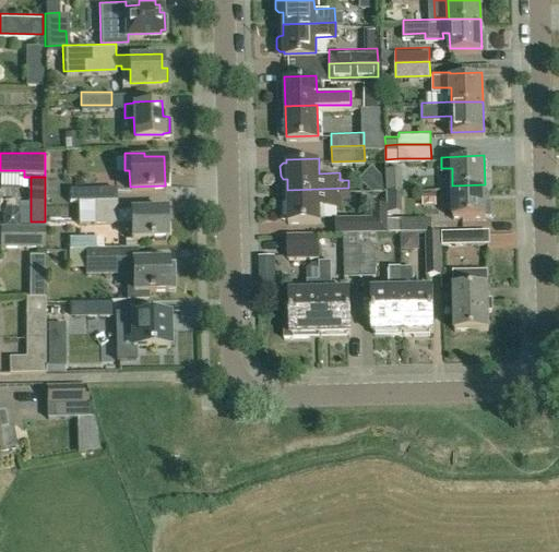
[(485,198),(485,184),(452,186),(453,214),(486,214),(486,213),(491,213),(491,198),(485,198)]
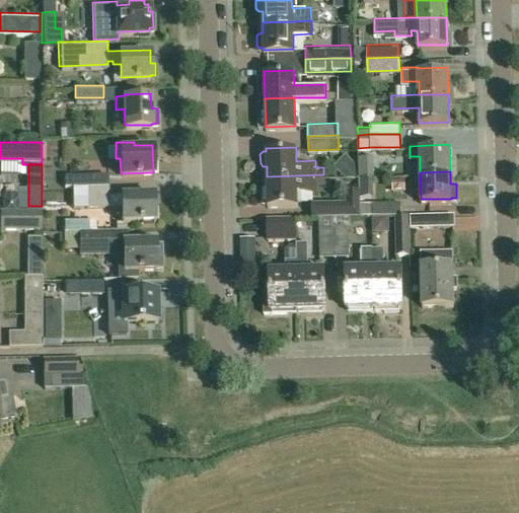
[(297,189),(316,188),(315,181),(323,180),(323,174),(267,176),(267,187),(264,187),(262,190),(262,199),(265,201),(268,201),(268,204),(297,203),(297,189)]
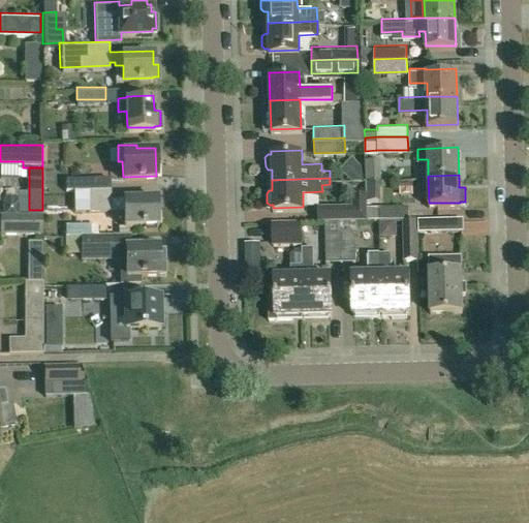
[(111,186),(73,187),(74,207),(111,207),(111,186)]
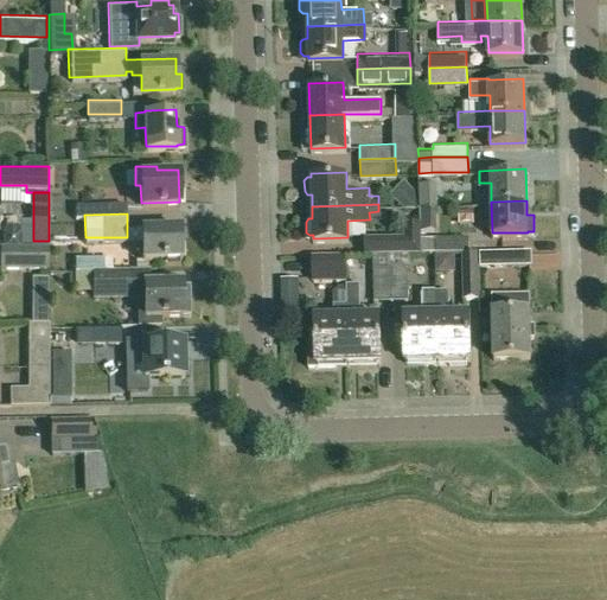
[(387,233),(388,248),(420,247),(419,218),(404,218),(404,233),(387,233)]
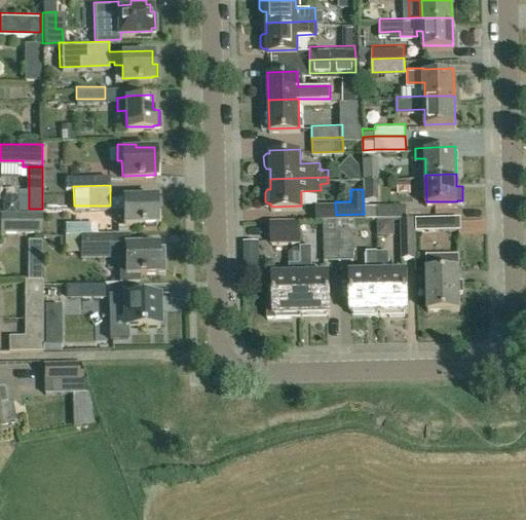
[(123,222),(156,221),(155,194),(122,194),(123,222)]
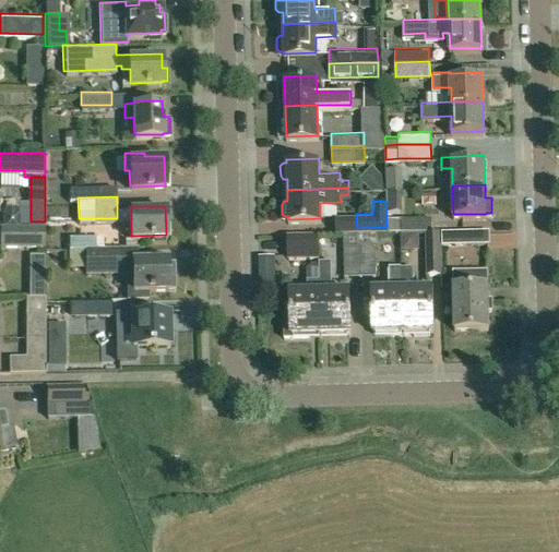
[(425,227),(432,227),(431,214),(401,215),(401,228),(418,227),(425,227)]
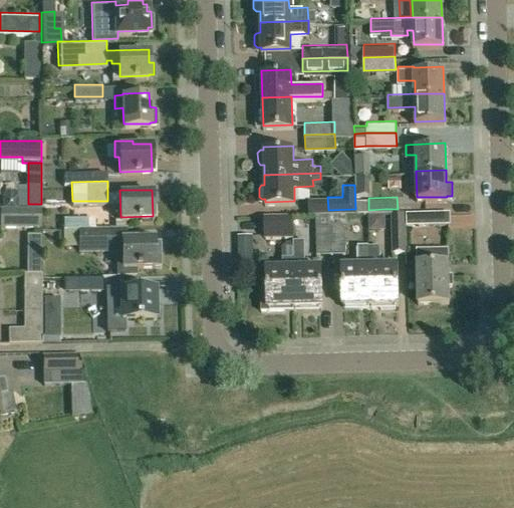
[(0,224),(41,224),(41,206),(0,206),(0,224)]
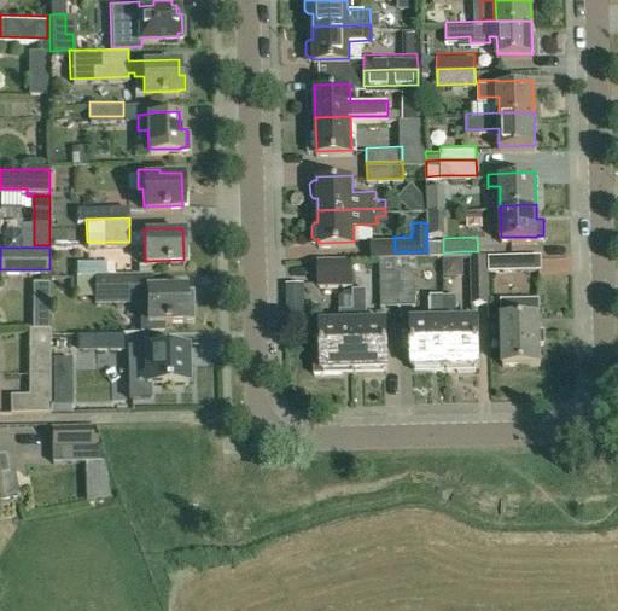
[(488,251),(488,267),(507,266),(507,250),(488,251)]
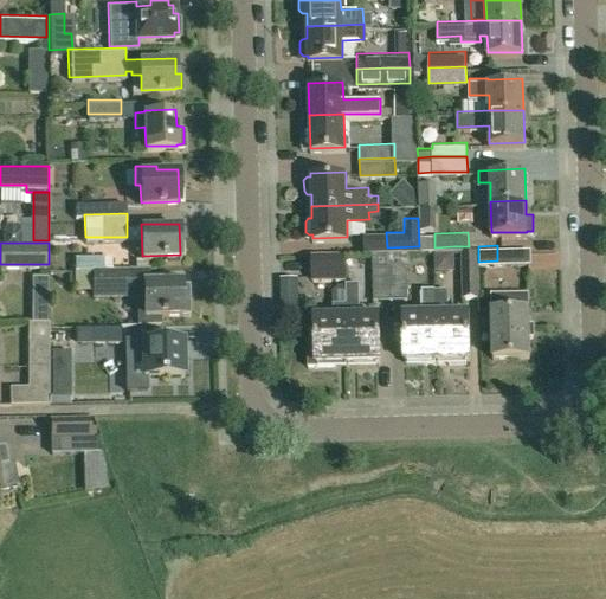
[(453,246),(434,248),(436,265),(455,265),(453,246)]
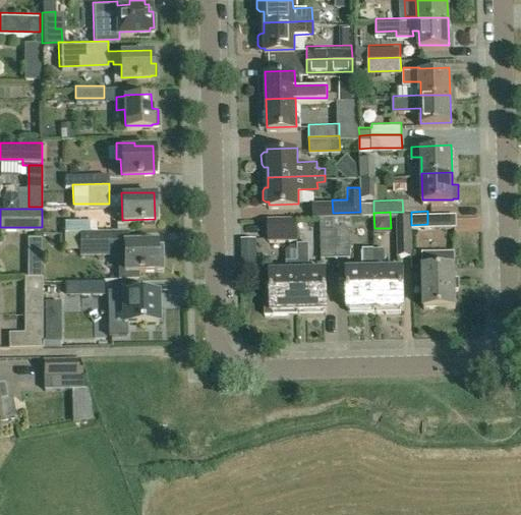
[(412,252),(411,225),(411,212),(403,212),(396,212),(397,252),(412,252)]
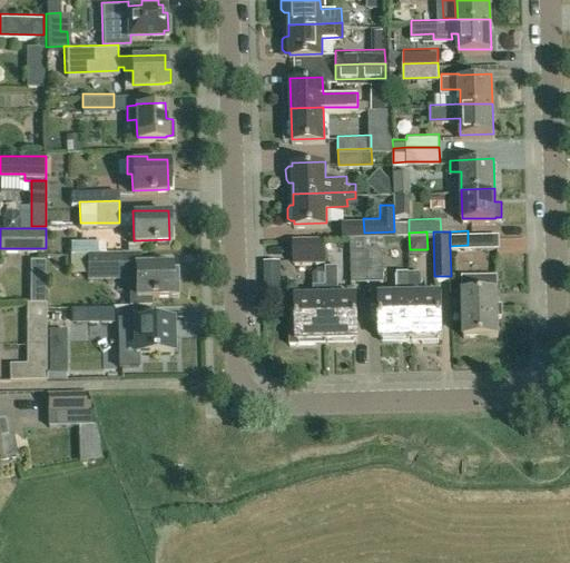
[(351,278),(367,278),(366,234),(351,235),(351,278)]
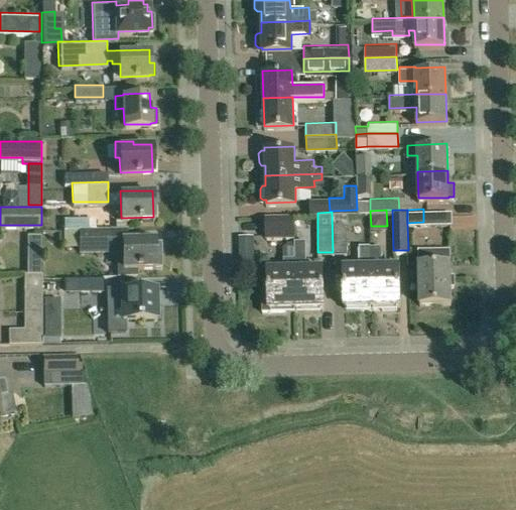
[(332,212),(333,252),(347,252),(347,222),(348,222),(348,212),(332,212)]
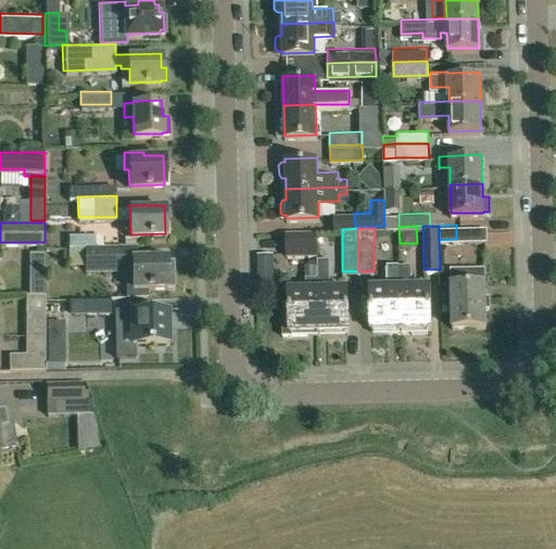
[(286,230),(287,254),(316,253),(315,229),(286,230)]
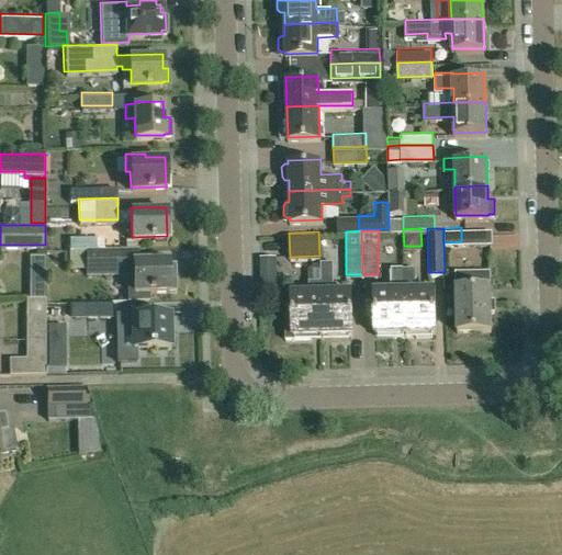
[(86,246),(69,246),(69,264),(86,264),(86,272),(123,271),(123,246),(103,246),(86,246)]
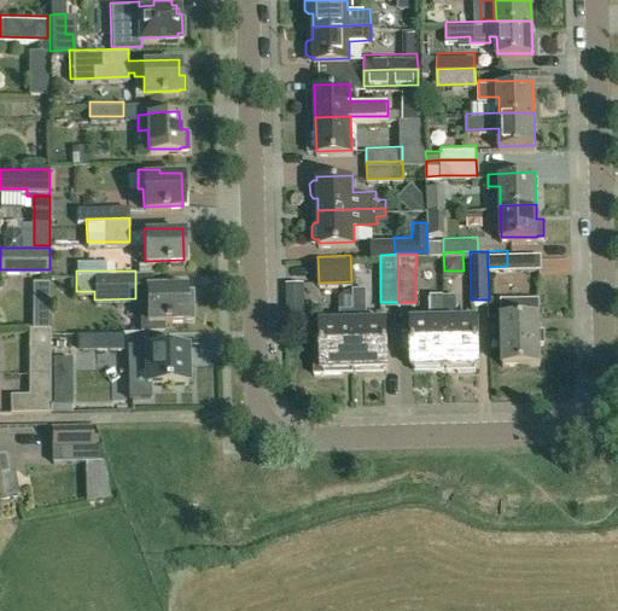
[(50,303),(50,279),(31,279),(31,303),(50,303)]
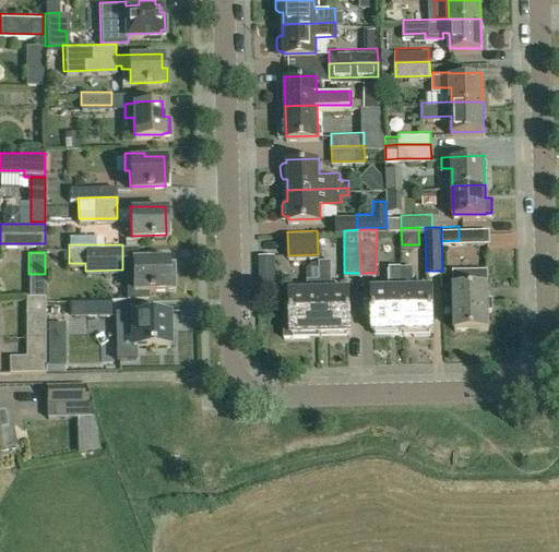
[(259,272),(271,272),(271,255),(259,255),(259,272)]
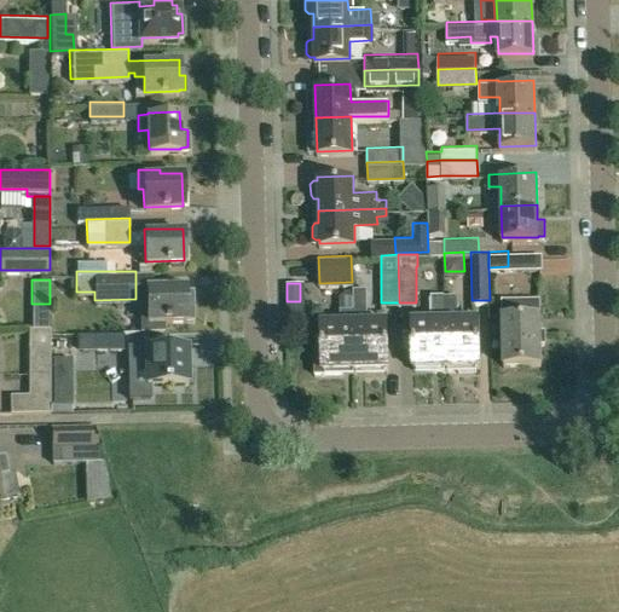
[(185,286),(140,287),(140,329),(162,328),(162,319),(185,318),(185,316),(192,316),(192,300),(185,300),(185,286)]
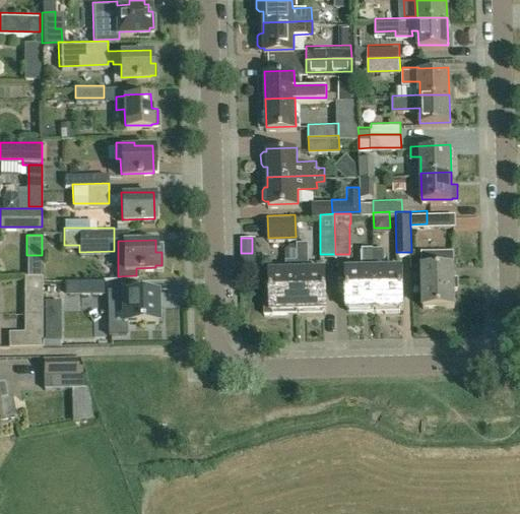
[(375,305),(373,251),(373,244),(361,245),(362,264),(345,265),(346,306),(375,305)]
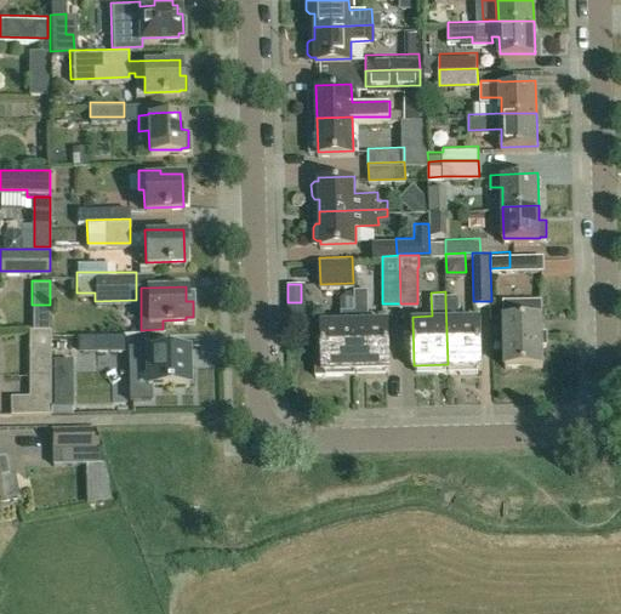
[(505,363),(542,362),(541,293),(503,294),(505,363)]
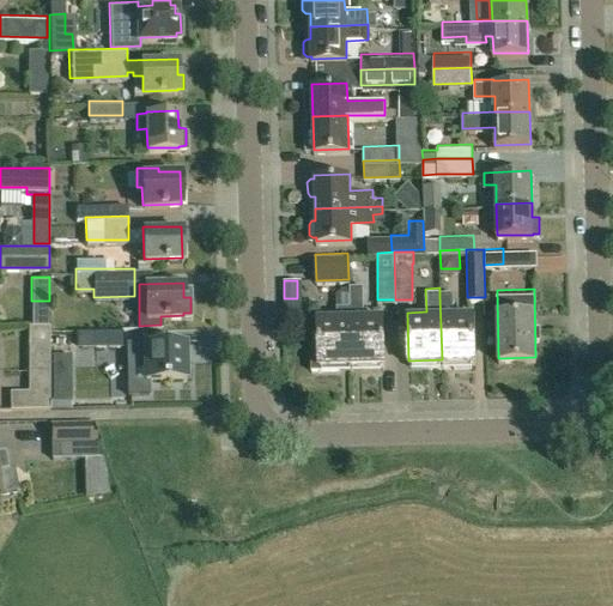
[(473,310),(453,311),(453,295),(439,296),(442,359),(474,358),(473,310)]
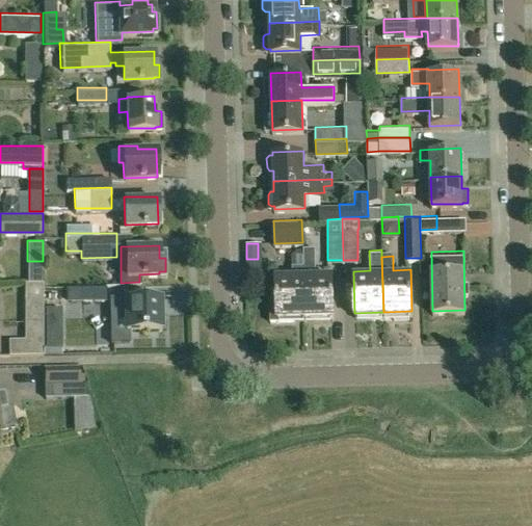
[(275,296),(269,296),(270,319),(295,318),(294,315),(304,315),(303,289),(303,262),(291,263),(292,273),(275,274),(275,296)]
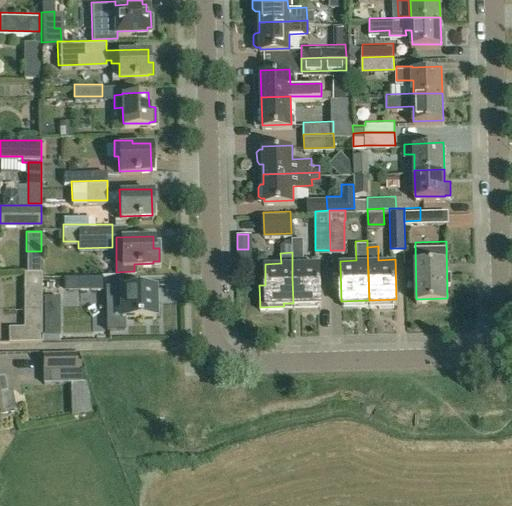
[(303,252),(292,252),(292,278),(293,303),(321,302),(319,262),(303,262),(303,252)]
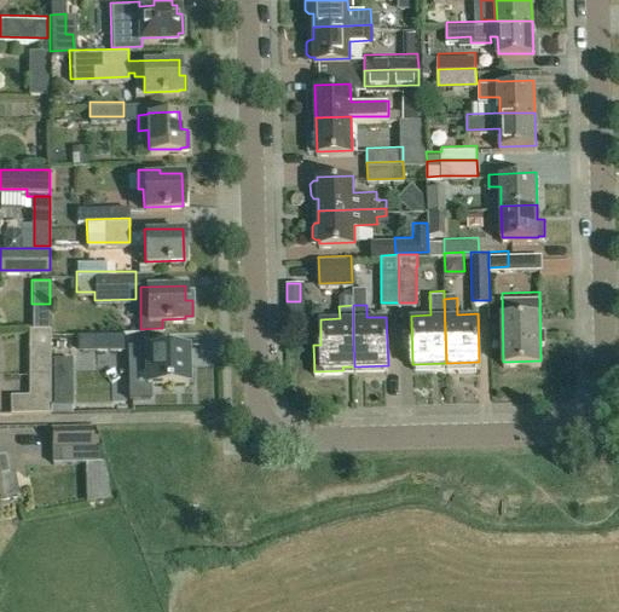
[(10,391),(11,409),(50,408),(50,324),(29,324),(29,391),(10,391)]
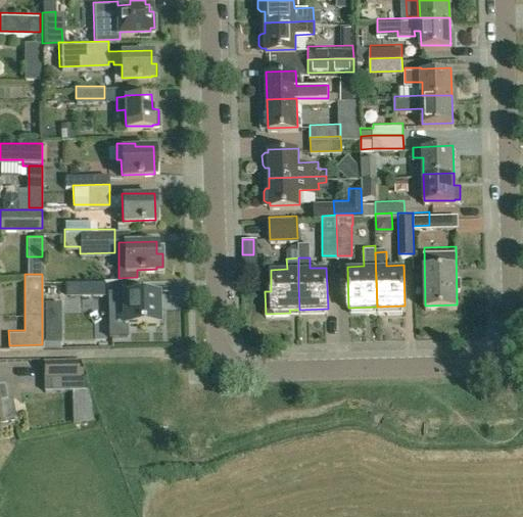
[(103,279),(68,280),(68,292),(104,291),(103,279)]
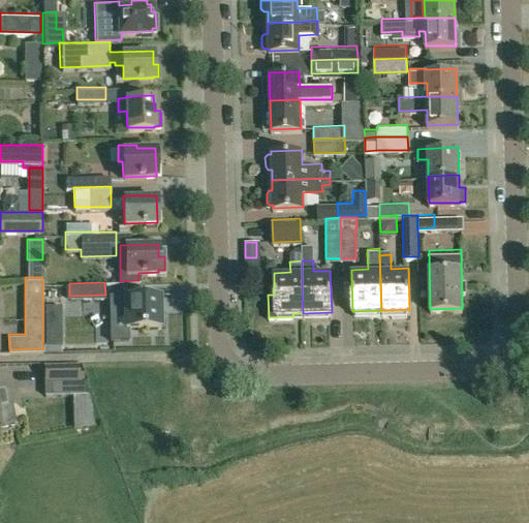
[(128,337),(127,326),(159,326),(159,295),(139,295),(139,291),(118,293),(118,294),(110,294),(110,337),(128,337)]
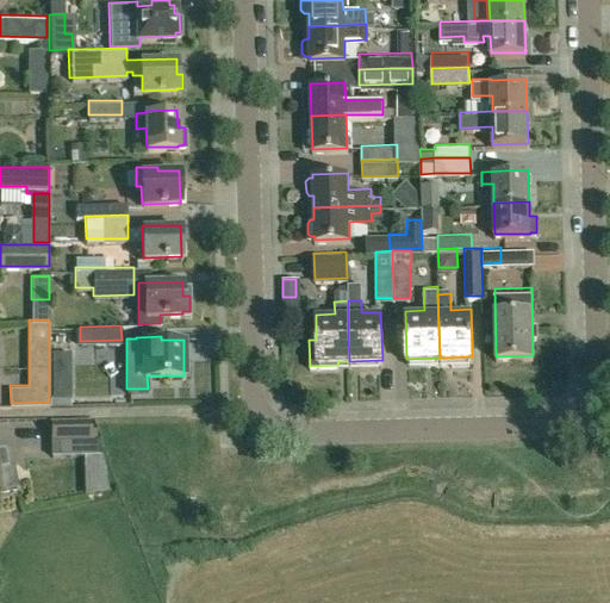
[(53,437),(89,436),(89,417),(51,418),(53,437)]
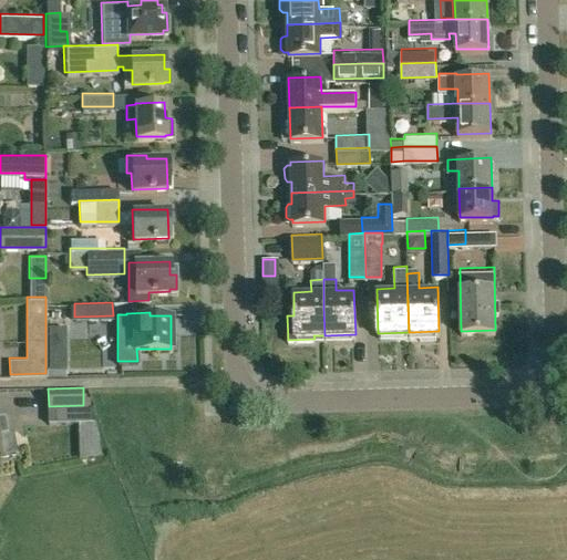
[(0,412),(0,450),(16,448),(11,428),(8,428),(4,412),(0,412)]
